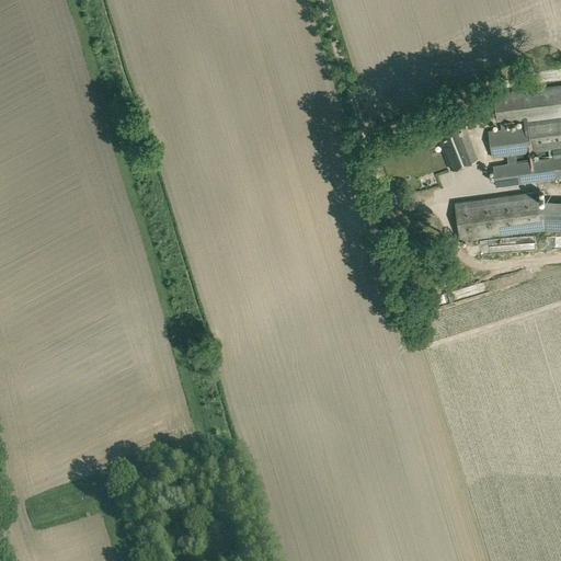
[(552,149),(560,147),(560,84),(556,87),(494,94),(497,121),(501,119),(501,122),(522,119),(523,127),(502,129),(489,130),(492,157),(507,155),(508,163),(493,165),(496,186),(560,176),(560,156),(553,158),(552,149)]
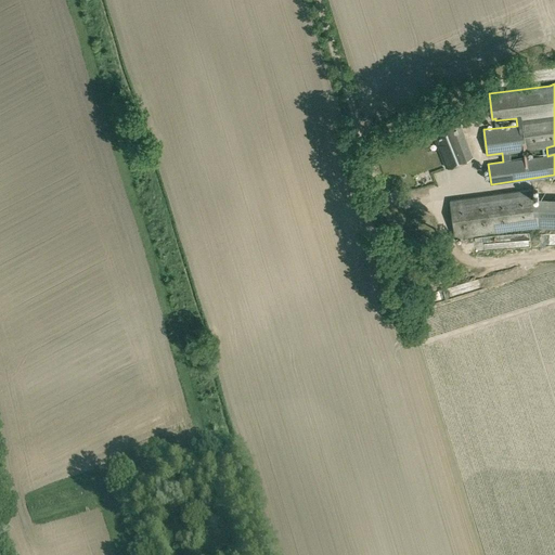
[(431,129),(447,167),(473,156),(459,119),(431,129)]
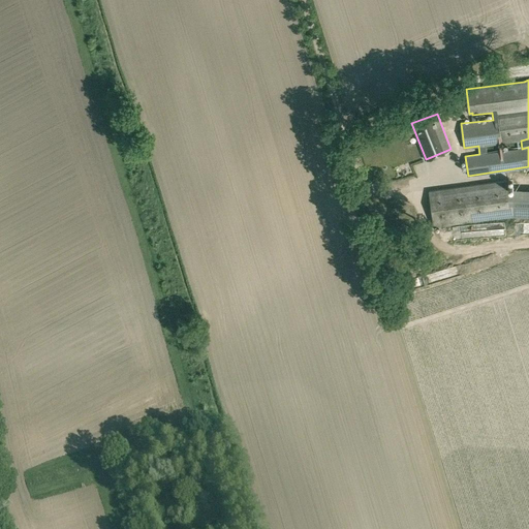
[(392,134),(378,141),(384,155),(399,149),(392,134)]
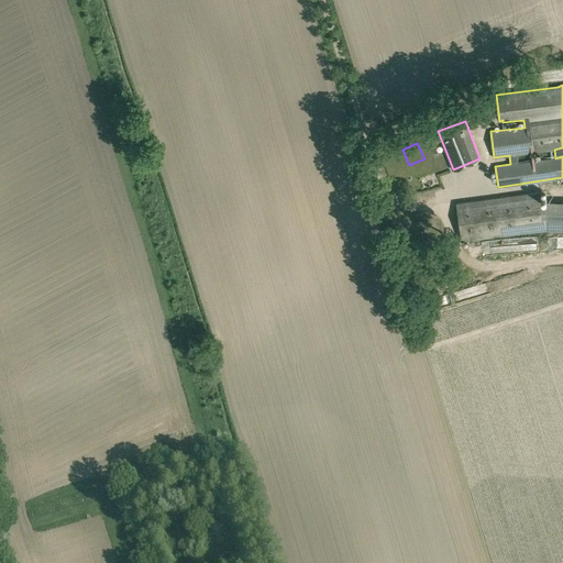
[(540,203),(540,199),(539,192),(456,203),(462,241),(543,230),(540,203)]
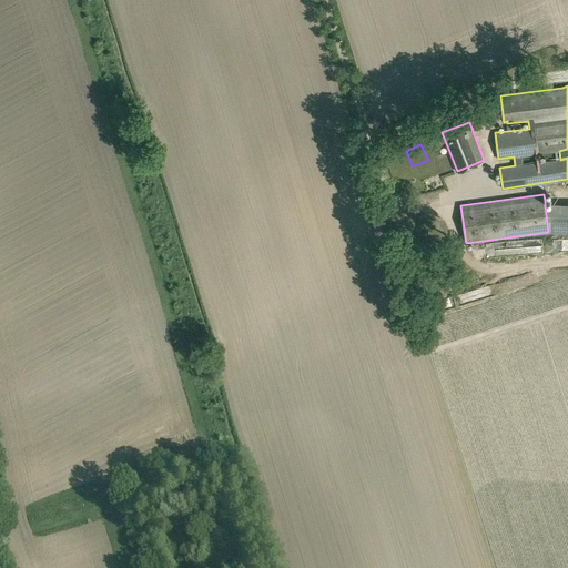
[(567,204),(545,205),(548,232),(567,232),(567,204)]
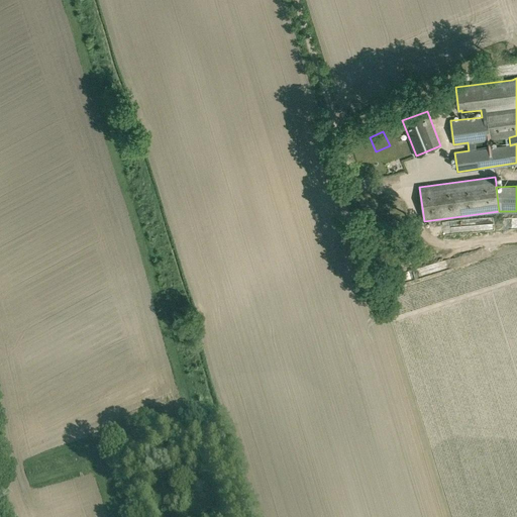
[(457,227),(478,223),(476,216),(456,220),(457,227)]
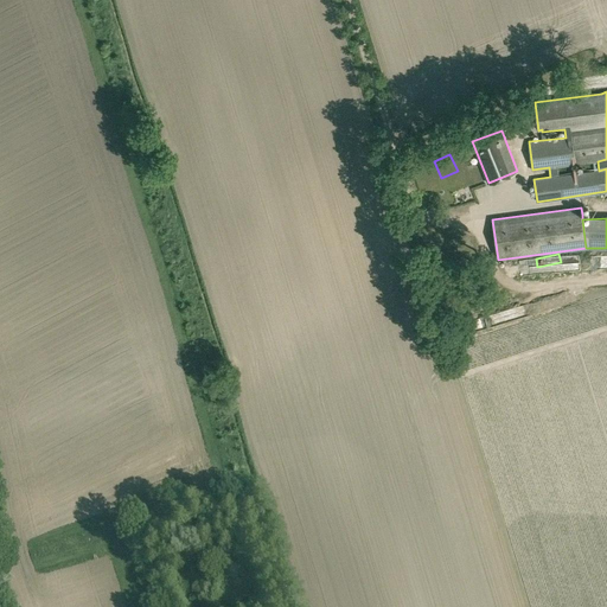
[(508,267),(508,279),(521,278),(521,267),(508,267)]
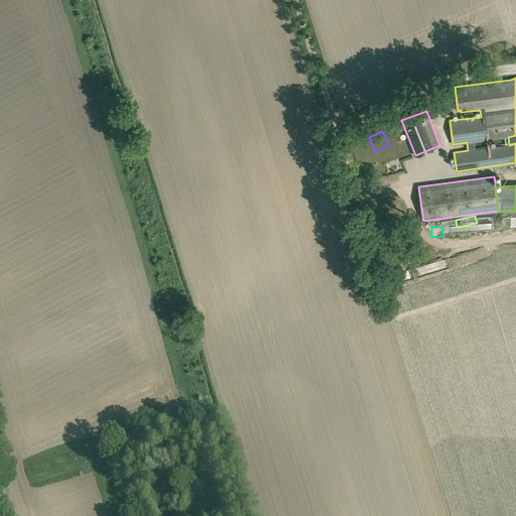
All buildings are outlined.
